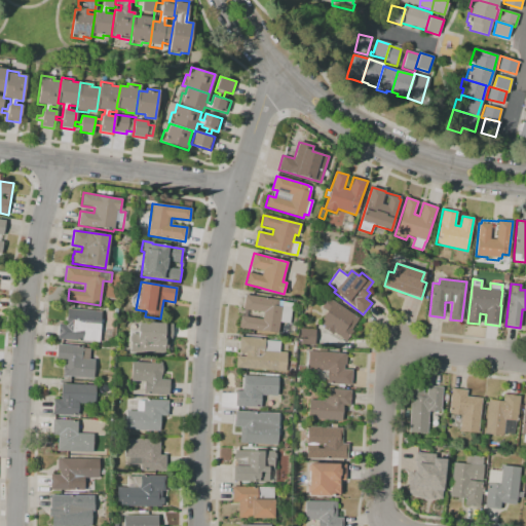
[(277,334),(238,328),(240,316),(241,316),(242,309),(246,295),(283,301),(283,302),(293,303),(290,324),(279,322),(277,334)]
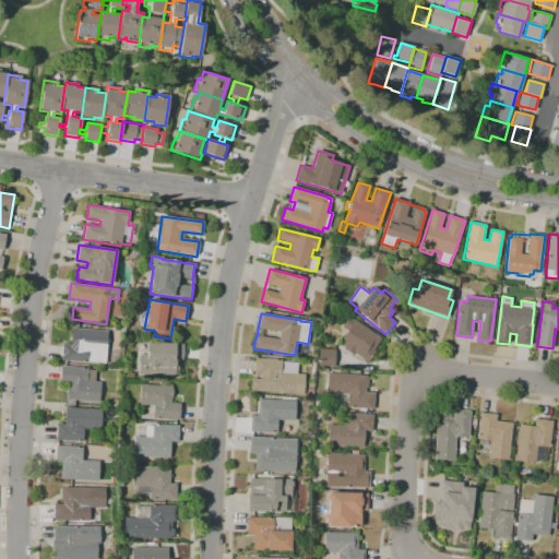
[(367,365),(354,356),(343,349),(345,347),(340,343),(347,331),(342,328),(348,317),(381,339),(372,349),(376,352),(367,365)]
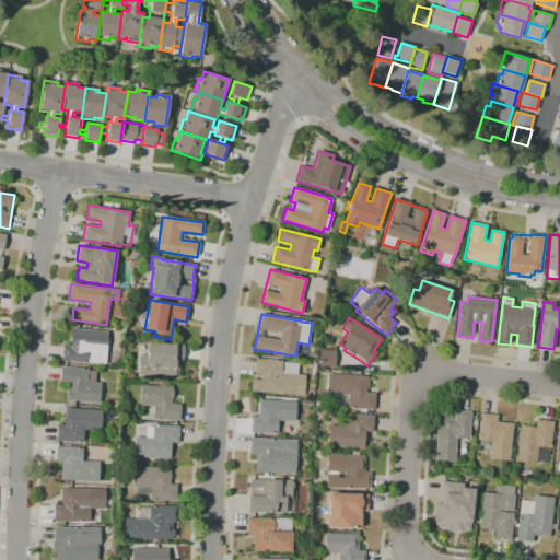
[(105,365),(61,361),(62,345),(70,346),(71,328),(108,331),(105,365)]
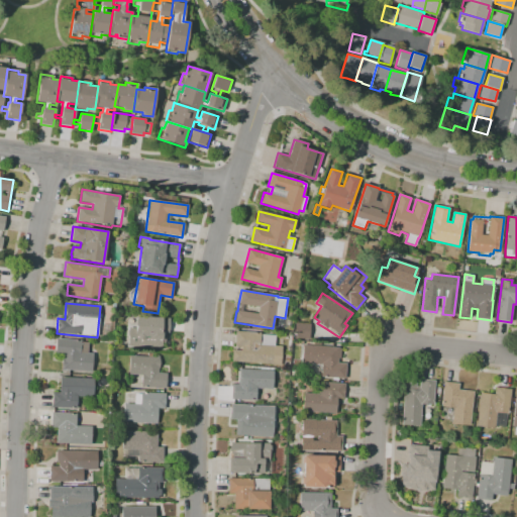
[(162,348),(128,346),(129,328),(135,328),(136,316),(171,318),(170,333),(166,333),(165,342),(162,342),(162,348)]
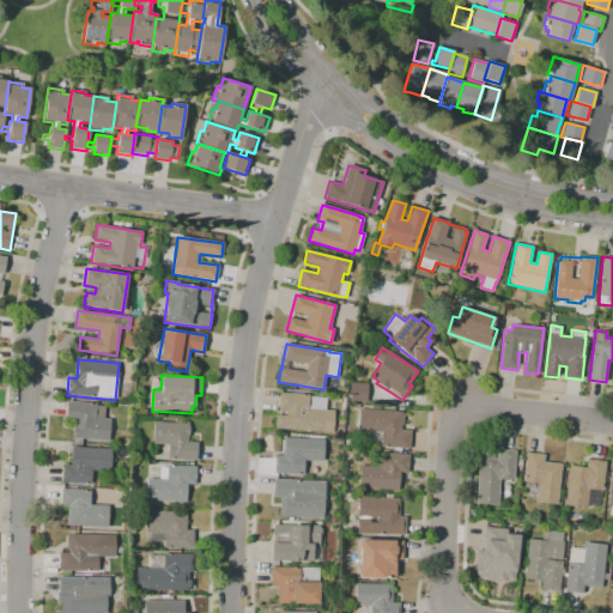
[(366,402),(349,401),(350,383),(368,384),(366,402)]
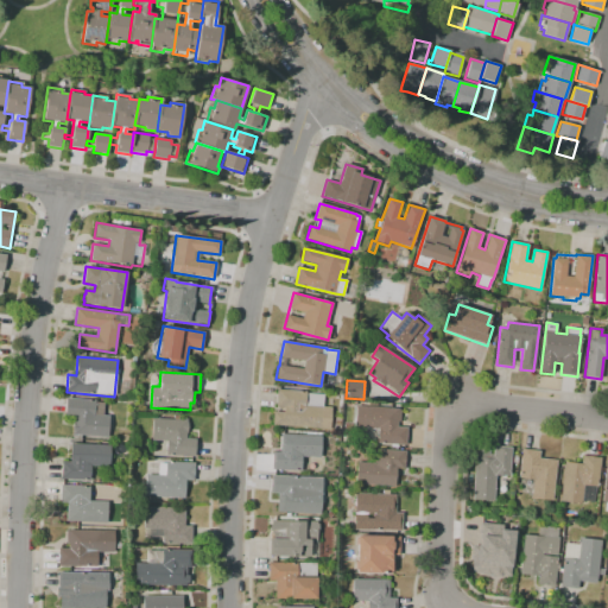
[(330,429),(272,425),(273,412),(284,413),(284,407),(276,407),(277,390),(306,392),(305,393),(323,394),(323,407),(331,407),(330,429)]
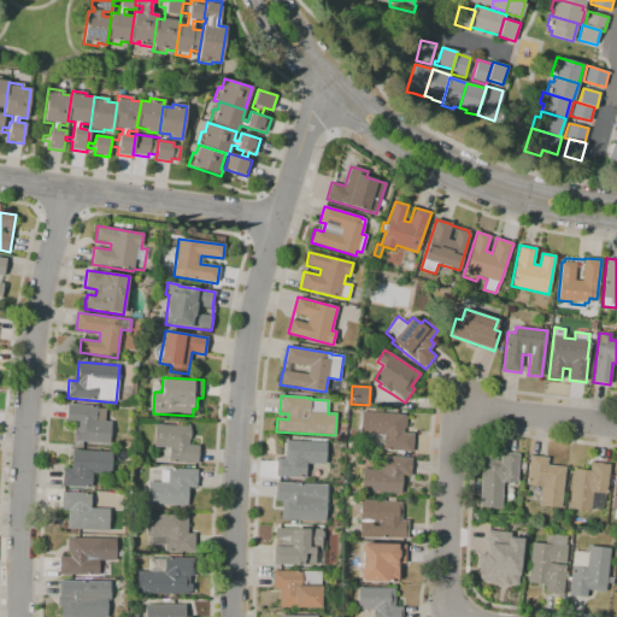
[(109,445),(75,441),(75,439),(74,438),(75,430),(76,430),(76,423),(66,422),(68,404),(97,406),(95,421),(111,422),(109,445)]
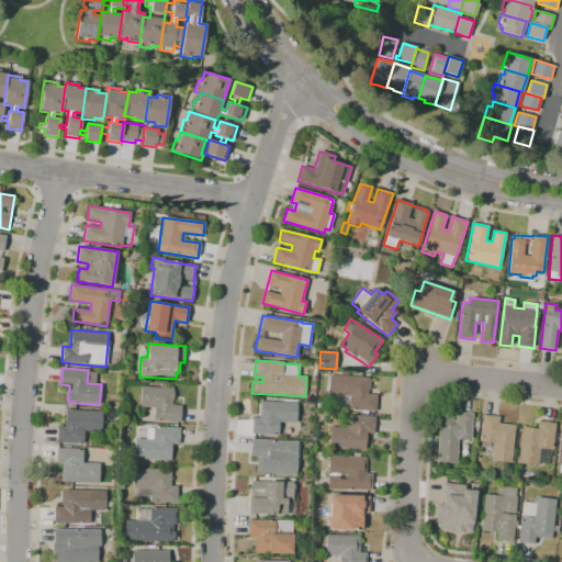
[(368,414),(361,413),(362,411),(349,409),(349,406),(347,406),(348,396),(327,395),(328,375),(340,377),(340,371),(349,372),(348,377),(368,378),(368,379),(370,380),(370,390),(368,390),(367,395),(377,395),(375,412),(368,412),(368,414)]
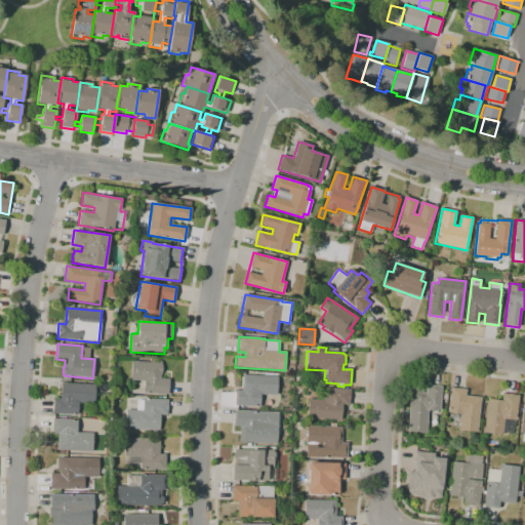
[(168,395),(144,394),(144,380),(131,380),(132,362),(151,363),(151,358),(155,358),(155,363),(159,363),(159,362),(162,362),(161,375),(161,379),(169,379),(168,395)]
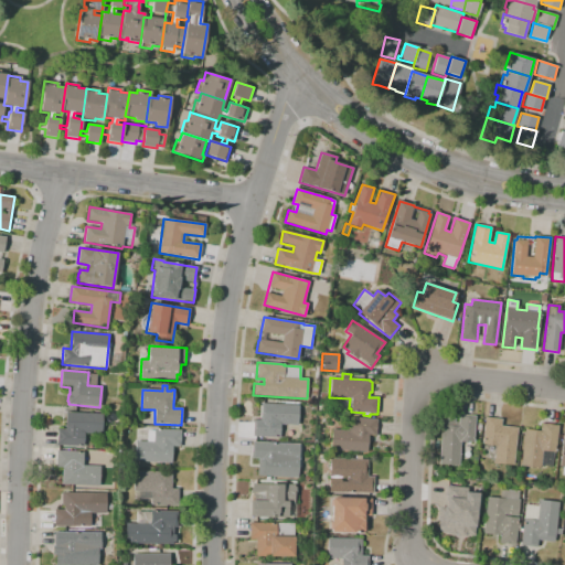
[(279,438),(253,436),(254,419),(260,420),(262,403),(299,405),(298,425),(280,425),(279,438)]
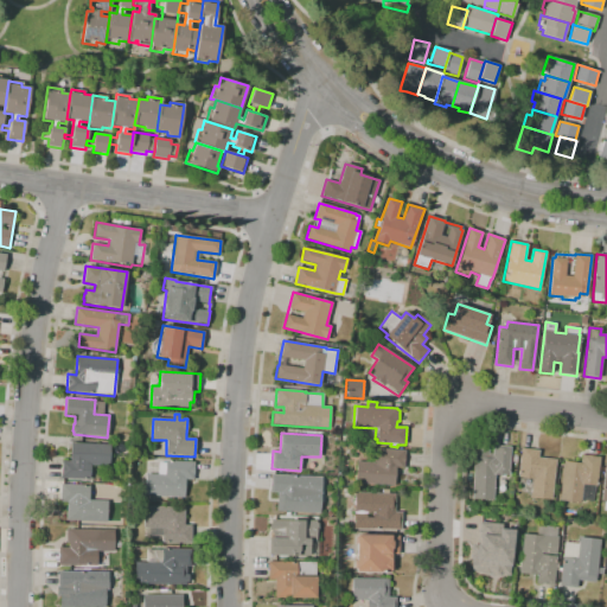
[(90,480),(62,479),(63,461),(70,461),(71,443),(109,445),(109,466),(90,466),(90,480)]
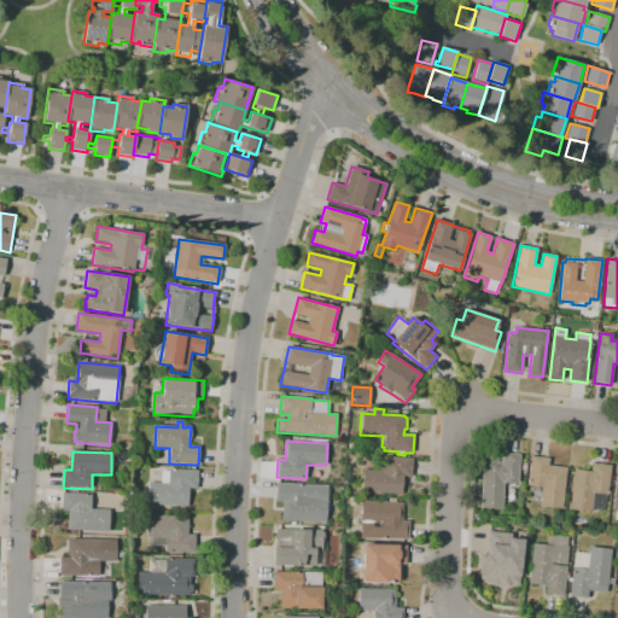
[(502,509),(481,508),(484,453),(497,454),(497,461),(501,461),(502,454),(520,455),(518,484),(503,484),(502,509)]
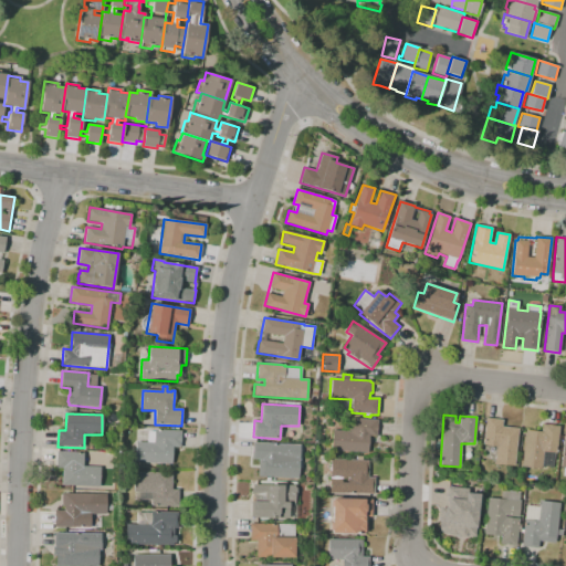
[(368,453),(331,450),(333,430),(349,431),(350,418),(378,420),(377,437),(369,436),(368,453)]
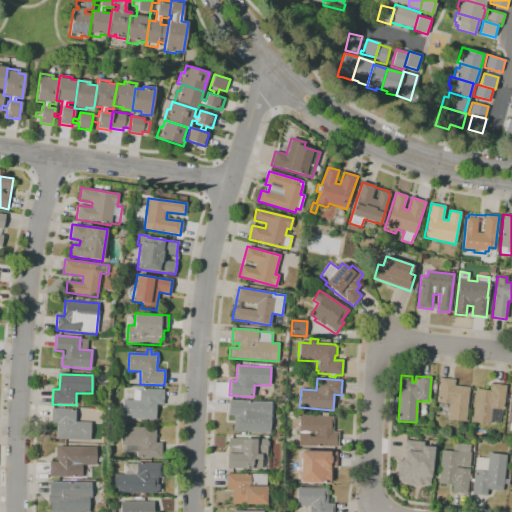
[(465,422),(447,420),(448,416),(445,415),(446,408),(440,407),(440,403),(436,403),(439,378),(454,380),(454,386),(469,388),(465,422)]
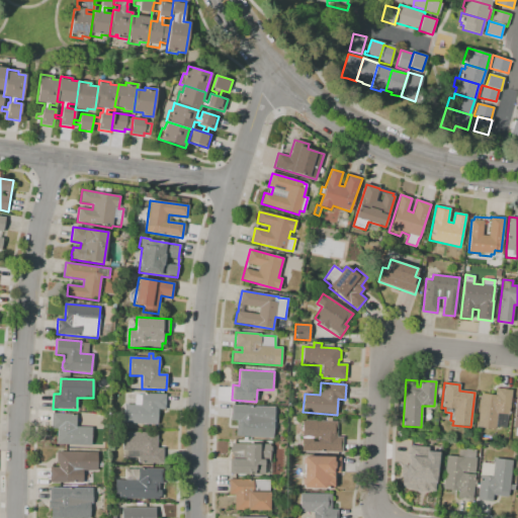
[(495,429),(477,427),(481,394),(495,396),(496,389),(512,391),(509,415),(507,415),(506,428),(496,427),(495,429)]
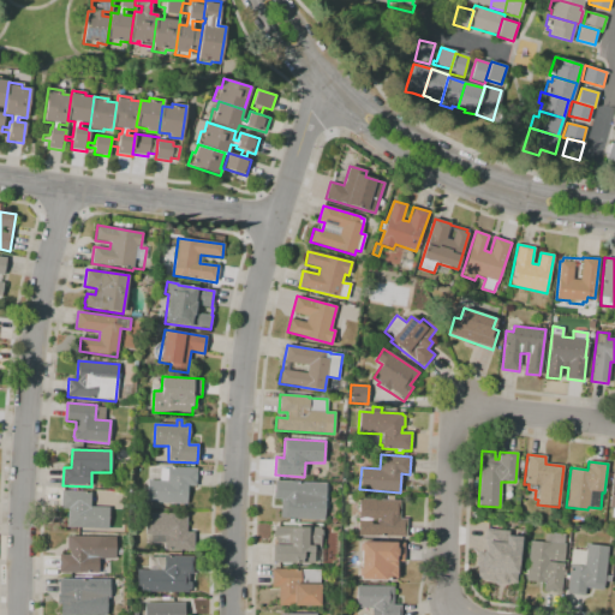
[(186,505),(147,502),(148,481),(160,481),(161,470),(167,470),(167,466),(197,469),(196,487),(187,485),(186,505)]
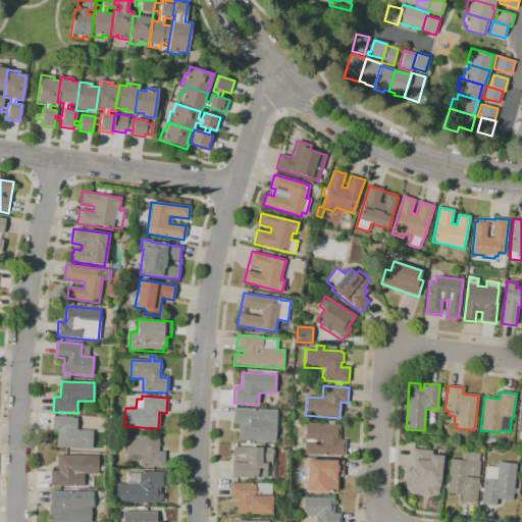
[(238,439),(239,424),(232,423),(233,408),(277,411),(275,441),(238,439)]
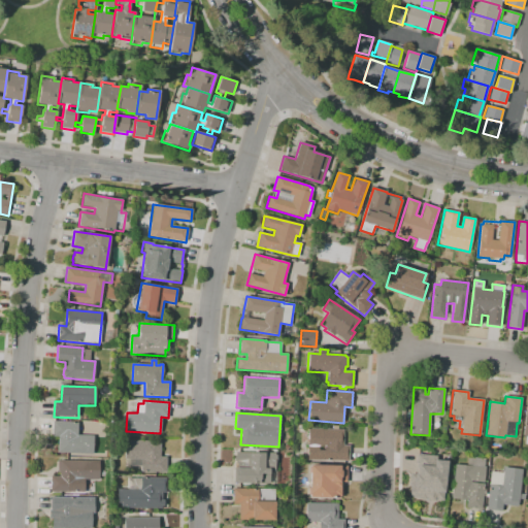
[(93,455),(58,453),(59,437),(53,436),(53,421),(78,423),(77,435),(94,435),(93,455)]
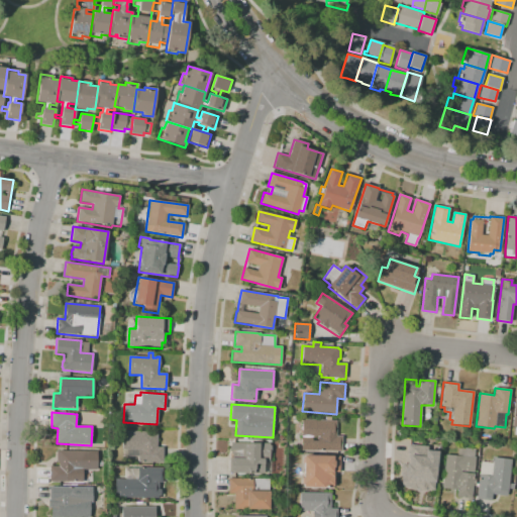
[(337,453),(332,453),(332,451),(301,450),(302,419),(306,419),(306,417),(311,417),(311,420),(336,421),(335,436),(342,436),(341,451),(337,451),(337,453)]
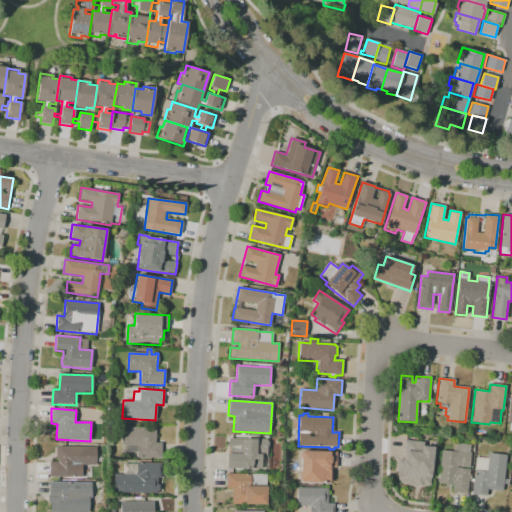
[(161,459),(137,458),(137,453),(123,452),(123,445),(121,445),(122,427),(156,428),(155,443),(161,443),(161,459)]
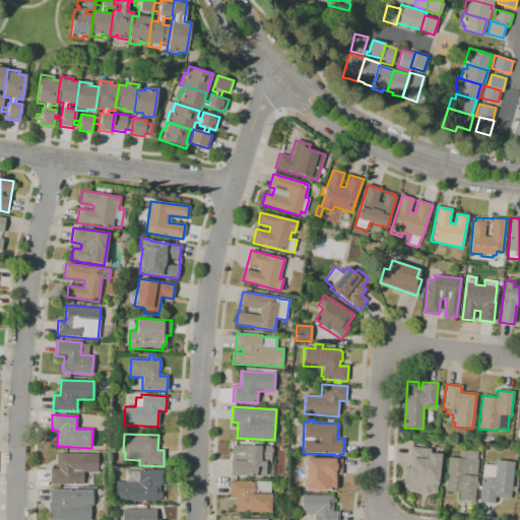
[(233,448),(233,445),(271,446),(271,464),(273,464),(272,475),(265,475),(265,476),(232,476),(232,461),(234,461),(234,457),(232,457),(232,454),(231,453),(231,449),(233,448)]
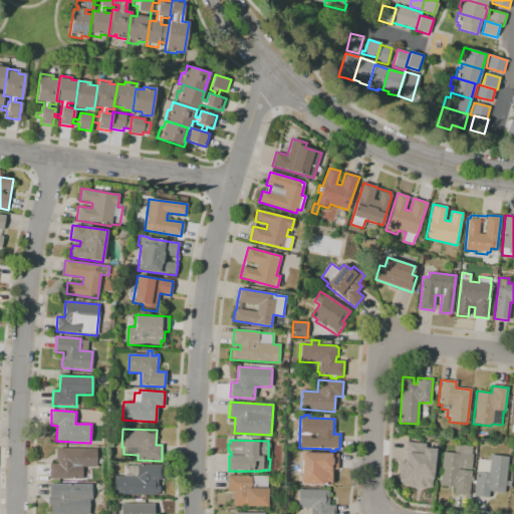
[(431,488),(424,487),(424,489),(415,488),(415,487),(406,486),(406,485),(404,484),(400,483),(399,479),(400,473),(398,473),(400,461),(404,462),(406,442),(426,444),(426,448),(435,449),(431,488)]
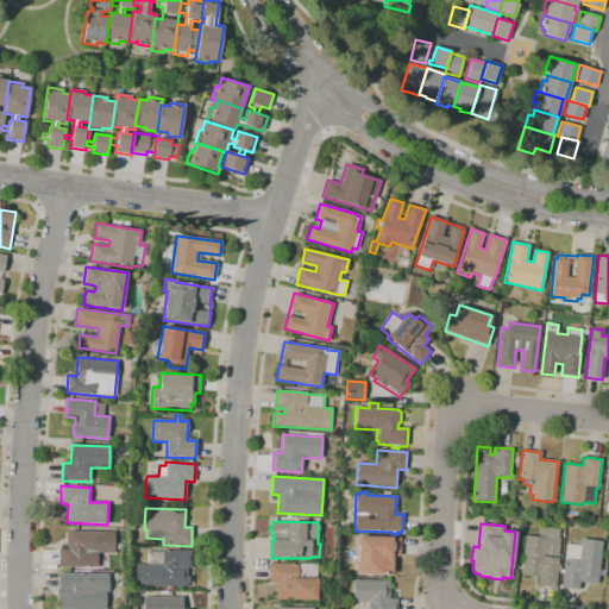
[(556,588),(533,585),(534,577),(520,576),(521,570),(518,569),(519,562),(522,562),(525,537),(538,538),(540,527),(559,529),(558,539),(559,539),(558,557),(544,556),(544,557),(558,558),(558,564),(560,565),(559,572),(557,572),(556,588)]
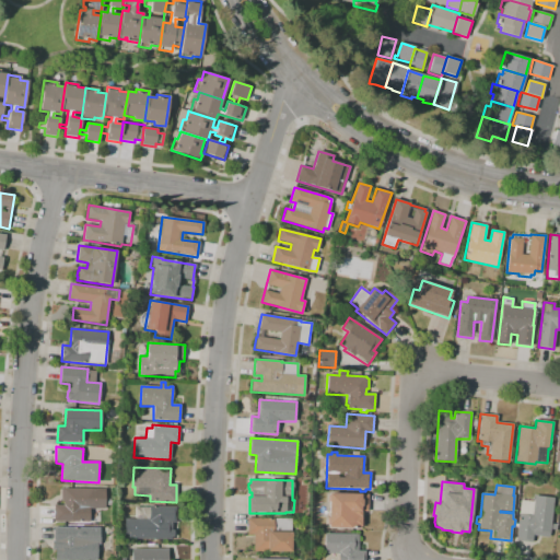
[(80,522),(54,522),(55,505),(63,505),(63,501),(61,501),(61,489),(105,489),(104,509),(80,509),(80,522)]
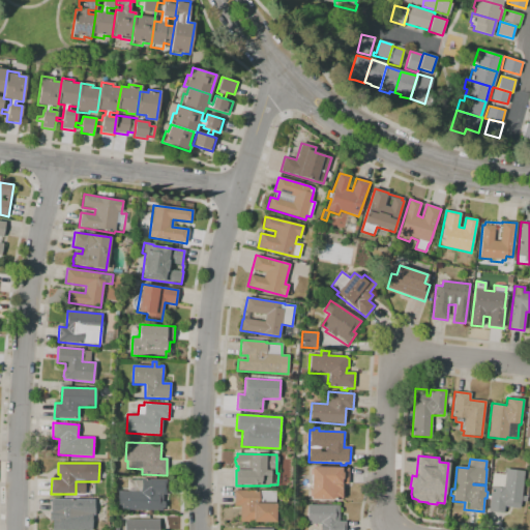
[(340,500),(311,500),(312,468),(348,468),(348,483),(342,483),(342,498),(340,500)]
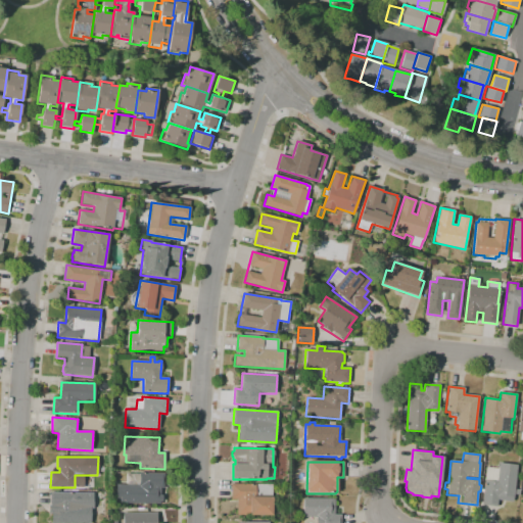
[(496,507),(481,505),(483,492),(481,492),(481,489),(483,489),(485,474),(482,474),(484,462),(488,462),(487,467),(498,469),(500,463),(518,466),(515,489),(521,490),(520,495),(514,494),(513,502),(497,500),(496,507)]
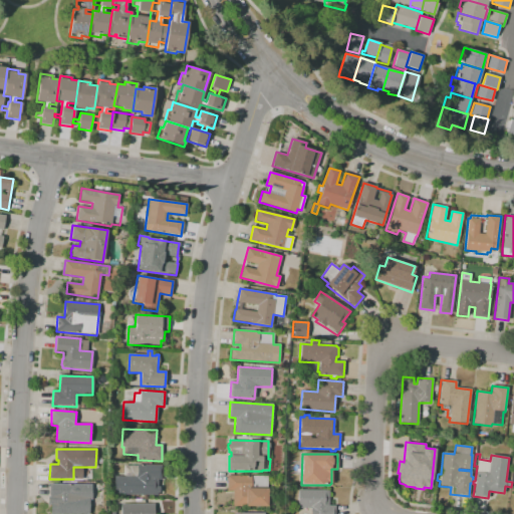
[(158,495),(114,495),(114,476),(124,476),(124,466),(138,466),(138,465),(162,465),(161,480),(158,480),(158,487),(160,487),(160,493),(158,493),(158,495)]
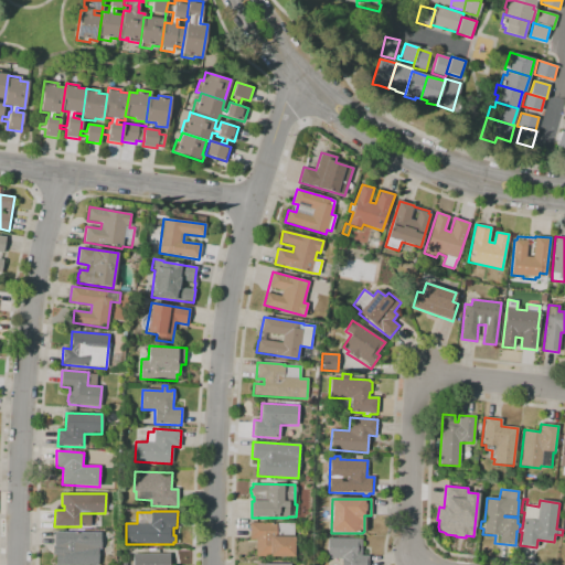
[(294,557),(256,556),(256,539),(249,539),(249,523),(295,523),(294,557)]
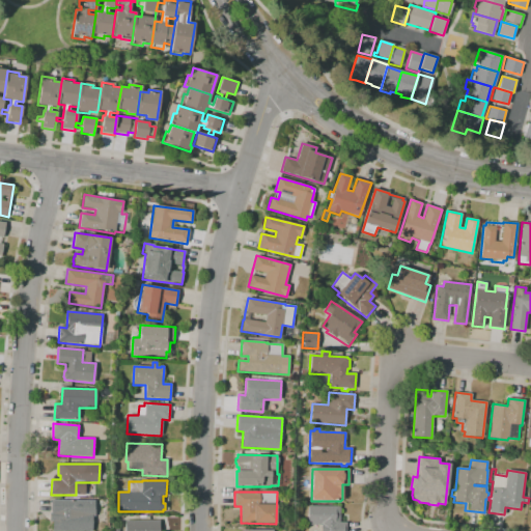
[(92,530),(53,530),(53,522),(50,522),(50,513),(51,513),(51,500),(95,500),(95,516),(92,515),(92,530)]
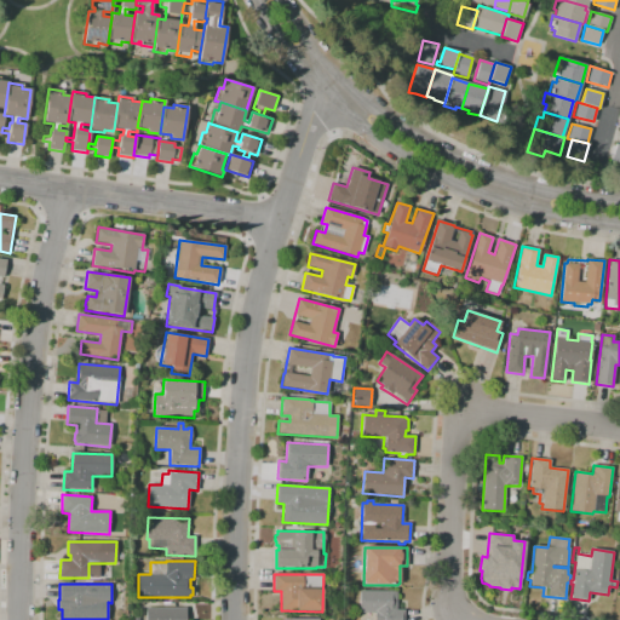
[(405,619),(374,619),(374,613),(359,613),(359,591),(397,591),(397,610),(405,610),(405,619)]
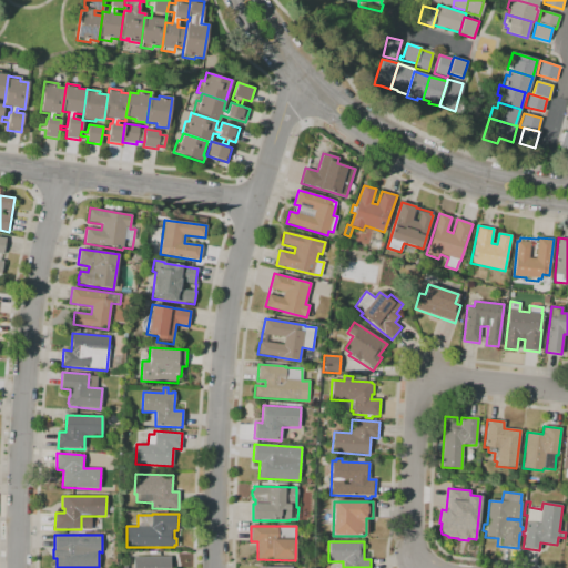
[(133,567),(133,557),(170,557),(170,567),(133,567)]
